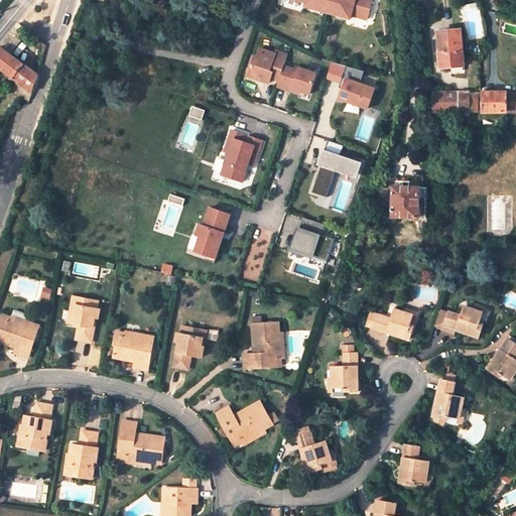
[(298,0),(304,1),(303,5),(326,11),(329,0),(298,0)]
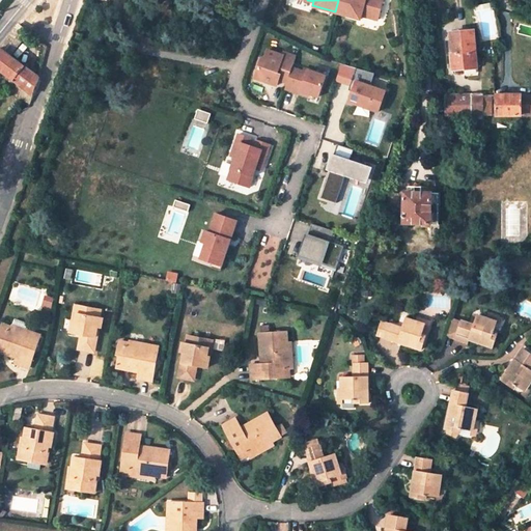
[(338,0),(335,11),(358,18),(359,15),(375,19),(380,0),(338,0)]
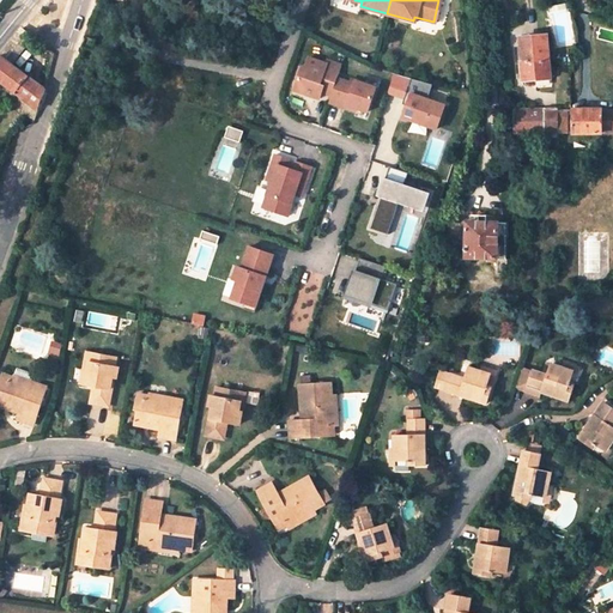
[(1,54),(12,62),(35,36),(23,26),(1,54)]
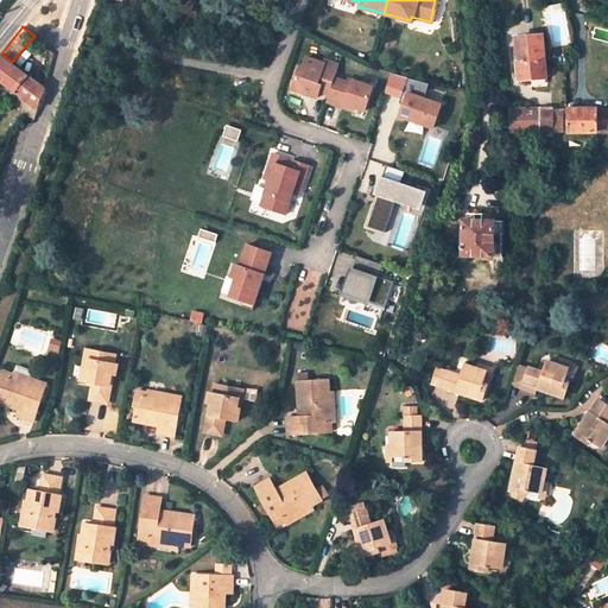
[(527,40),(518,42),(520,80),(548,80),(546,40),(536,40),(534,36),(527,37),(527,40)]
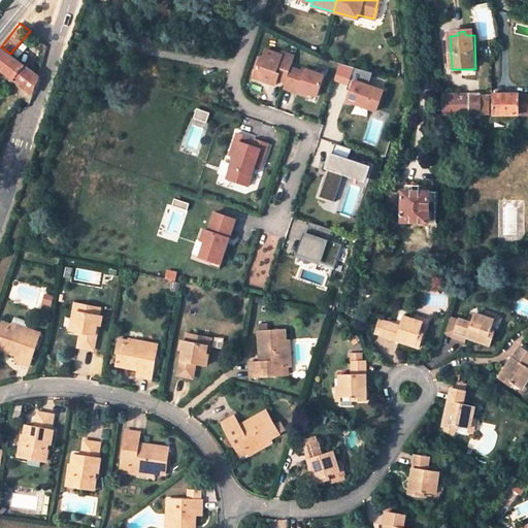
[(10,54),(1,46),(0,47),(0,69),(21,87),(22,87),(28,68),(10,54)]
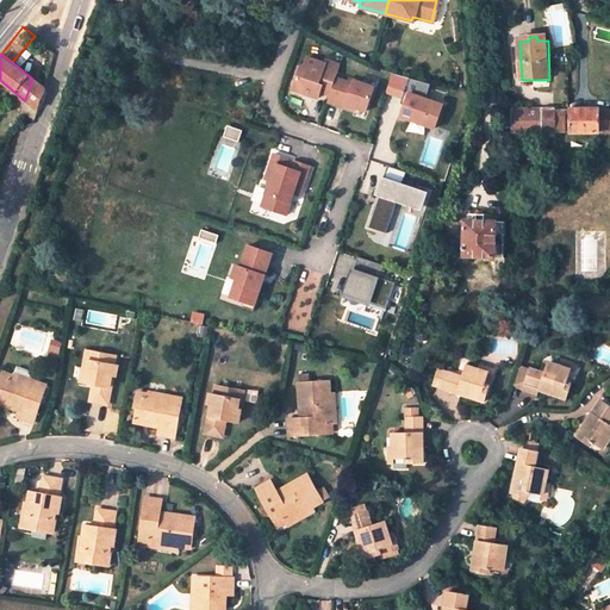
[(330,97),(336,75),(341,64),(327,60),(325,63),(309,57),(304,69),(302,68),(294,91),(319,99),(322,93),(330,97)]
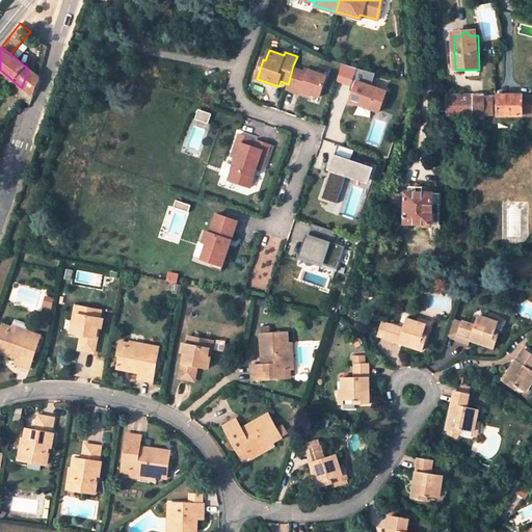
[(377,72),(343,63),(337,81),(356,88),(351,104),(382,114),(390,92),(372,86),(377,72)]
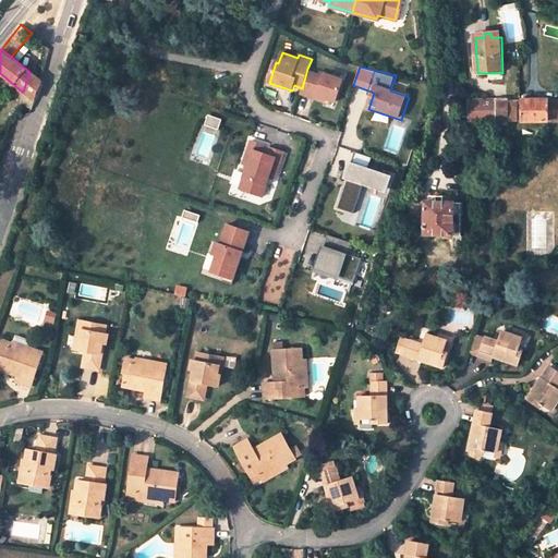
[(318,73),(307,69),(302,88),(300,95),(317,100),(318,97),(327,100),(337,104),(344,80),(319,72),(318,73)]
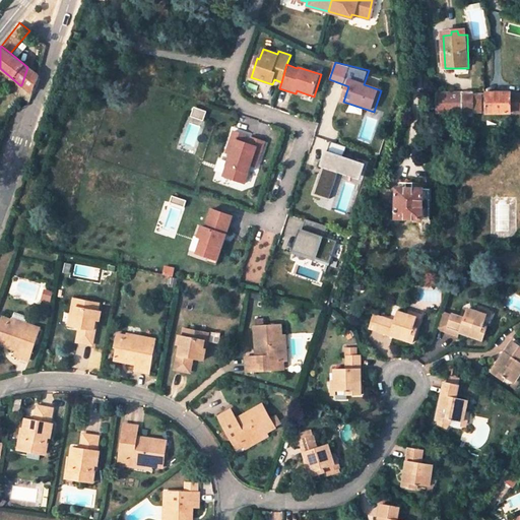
[(38,75),(27,67),(21,85),(20,85),(16,96),(17,96),(28,104),(38,75)]
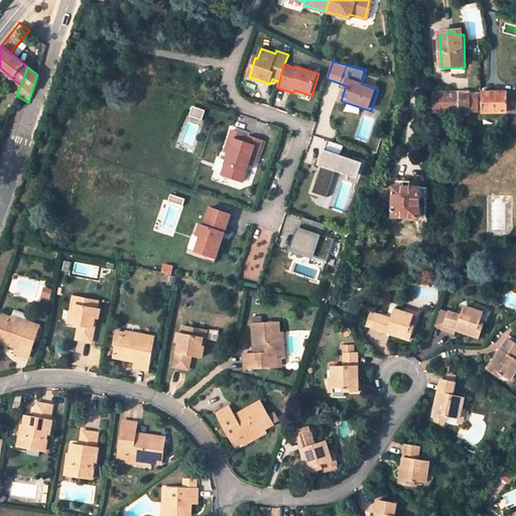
[(457,113),(469,113),(468,93),(468,90),(456,90),(456,92),(457,110),(457,113)]
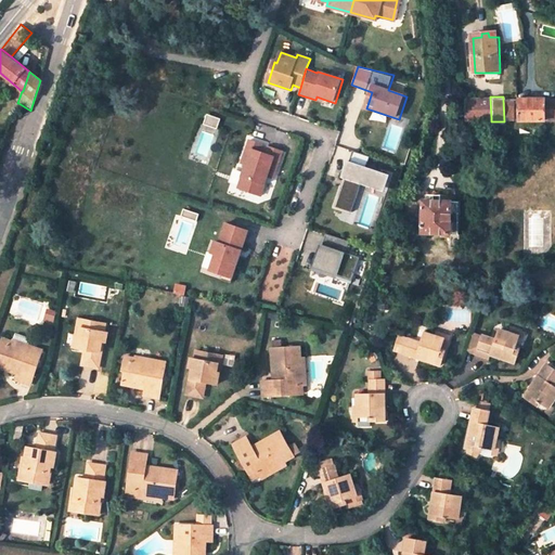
[(491,118),(490,99),(466,99),(466,118),(491,118)]
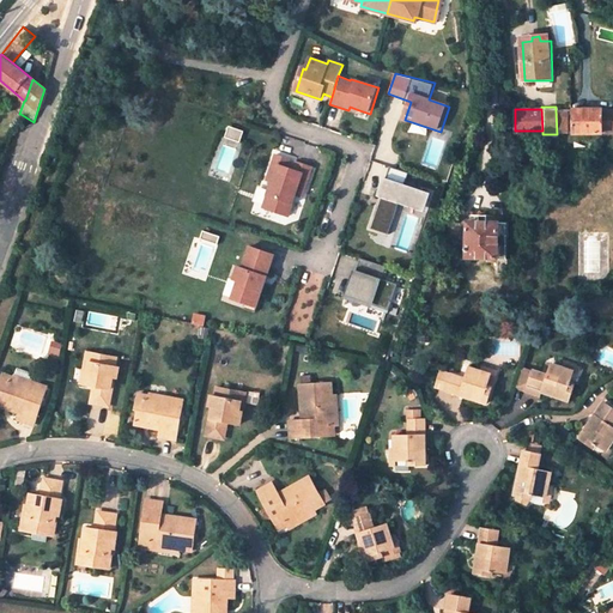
[(598,109),(572,109),(572,133),(612,132),(612,109),(600,110),(598,109)]
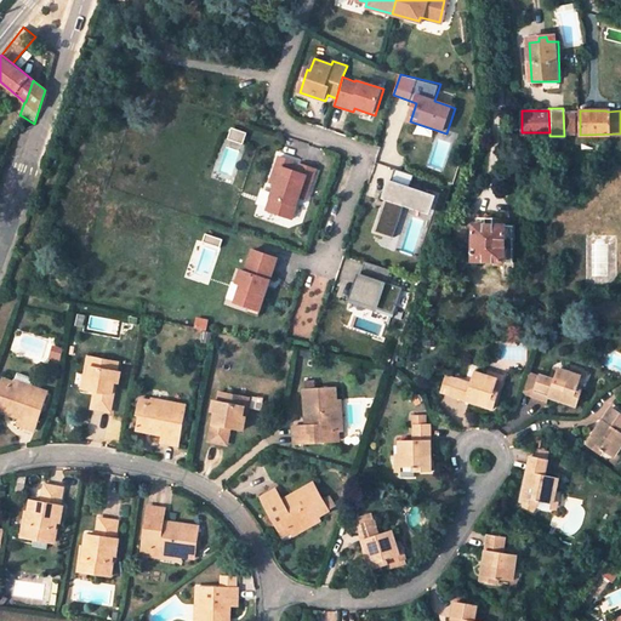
[(248,135),(232,130),(228,140),(244,144),(248,135)]
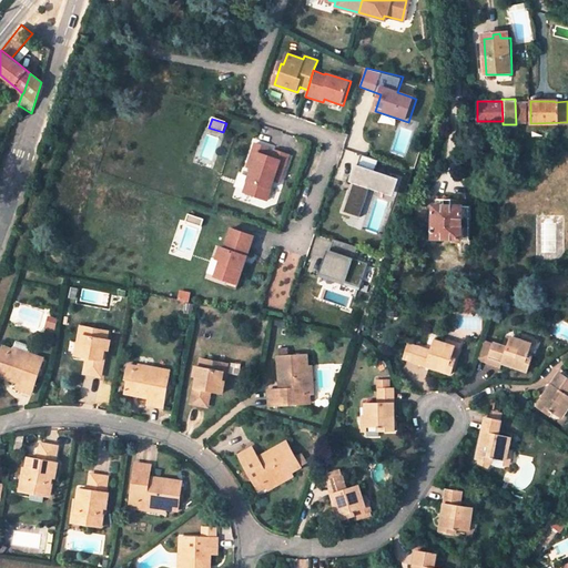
[(272,156),(273,153),(269,151),(270,146),(255,142),(246,168),(252,170),(257,152),(272,156)]
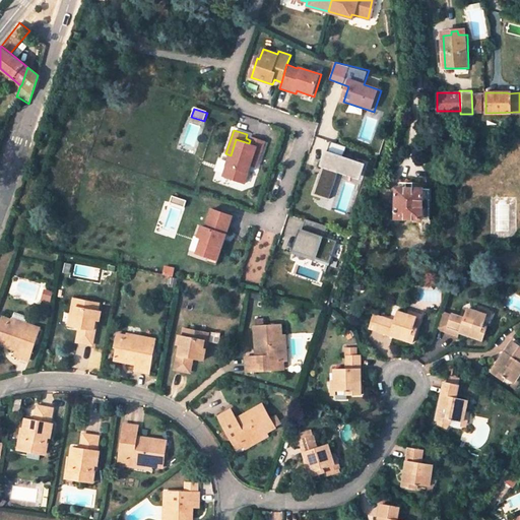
[(405,135),(397,132),(390,155),(398,158),(405,135)]
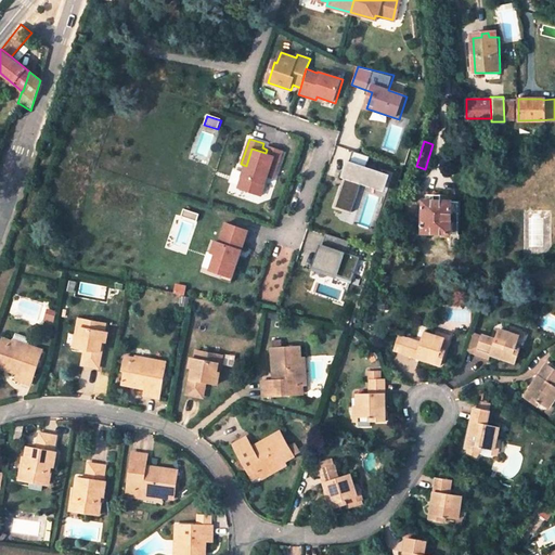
[(275,176),(284,151),(269,145),(267,150),(266,153),(252,149),(246,166),(240,184),(263,193),(270,173),(275,176)]
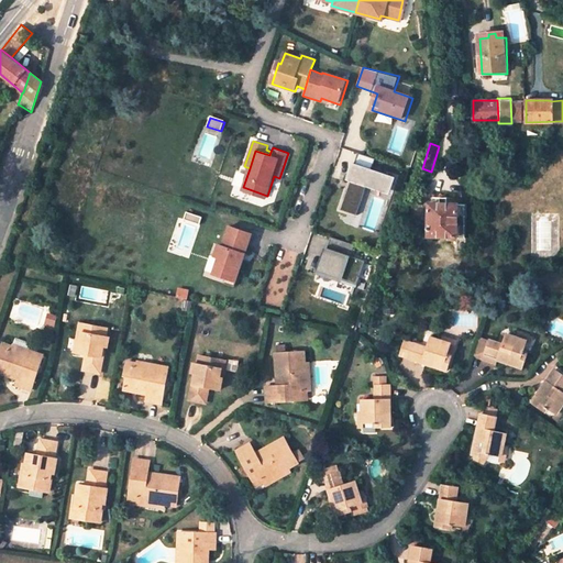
[(377,158),(360,152),(355,163),(354,163),(349,180),(351,181),(341,210),(359,216),(368,187),(394,196),(399,178),(373,168),(377,158)]
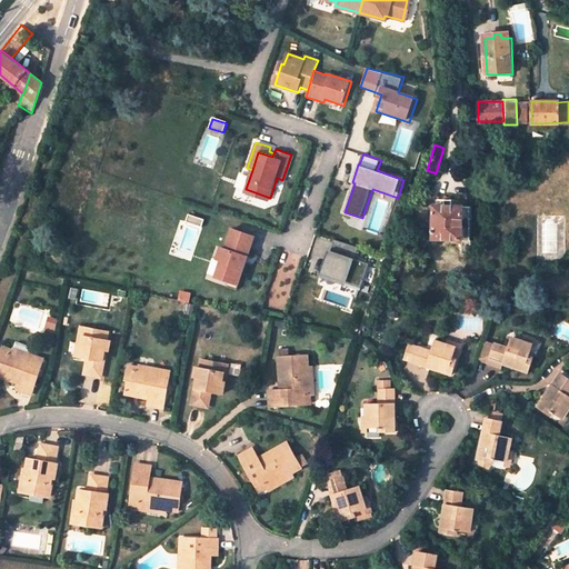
[(433,239),(462,240),(462,206),(433,206),(433,239)]
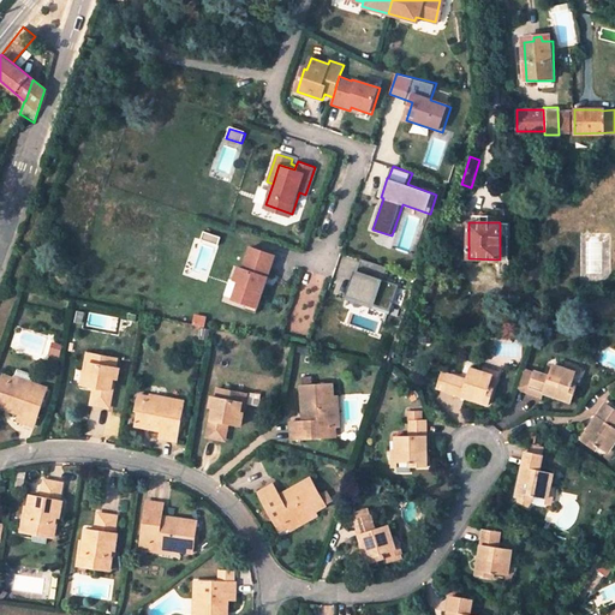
[(218,244),(220,237),(203,231),(201,238),(218,244)]
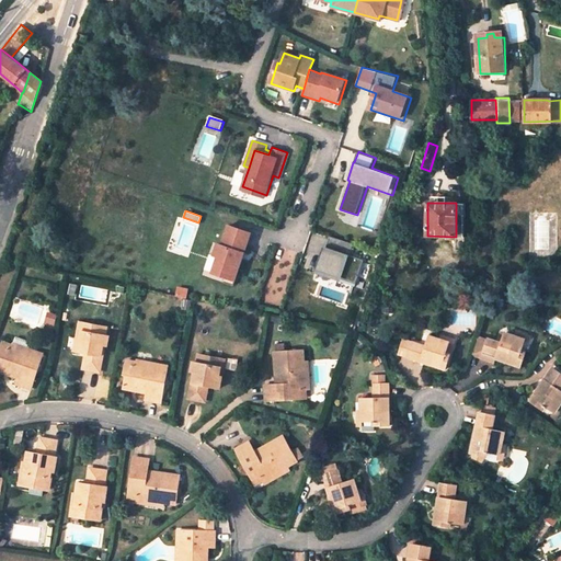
[(243,252),(251,231),(229,224),(221,243),(218,242),(214,255),(218,256),(213,271),(225,275),(226,271),(236,274),(241,260),(239,259),(241,251),(243,252)]
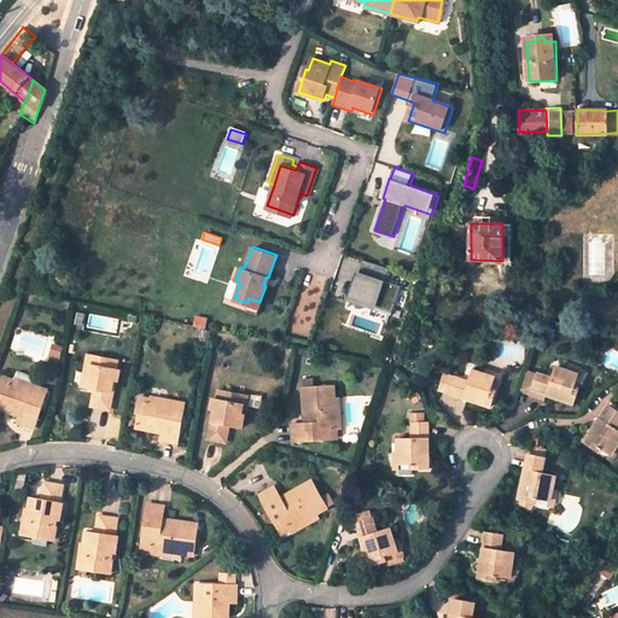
[(390,268),(363,260),(360,272),(356,270),(348,299),(391,315),(401,286),(386,280),(390,268)]
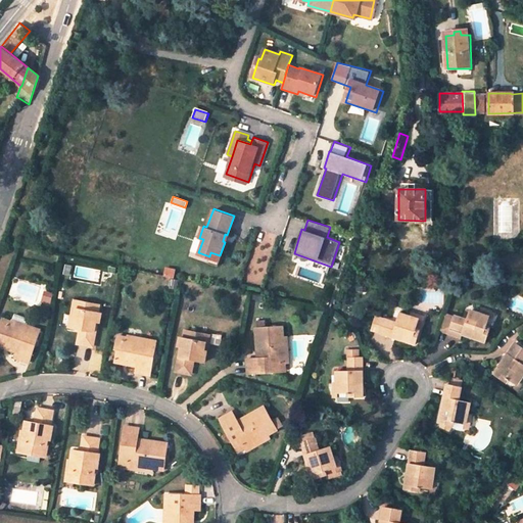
[(210,252),(209,256),(219,260),(220,255),(210,252)]
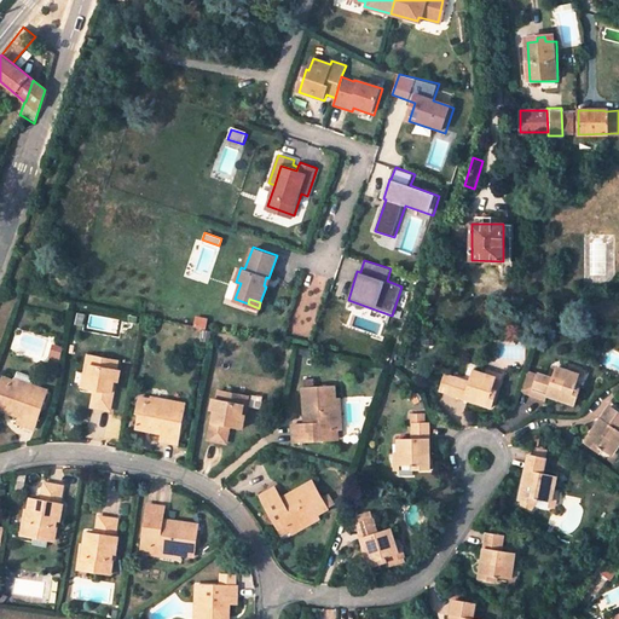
[(61,360),(65,347),(55,345),(51,358),(61,360)]
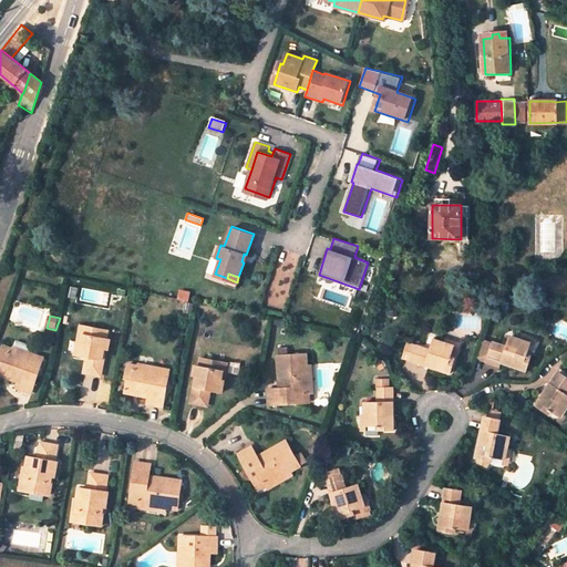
[(92,336),(93,329),(75,325),(72,343),(75,344),(78,344),(79,334),(92,336)]
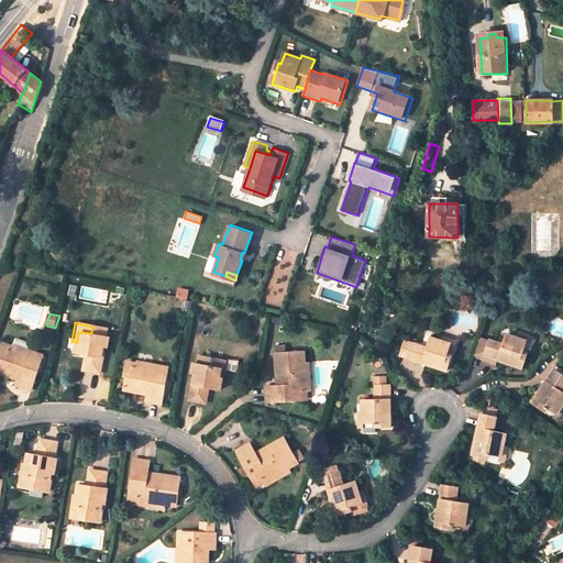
[(77,342),(75,342),(73,352),(85,354),(84,371),(98,374),(102,352),(100,351),(103,328),(92,327),(91,333),(78,332),(77,342)]
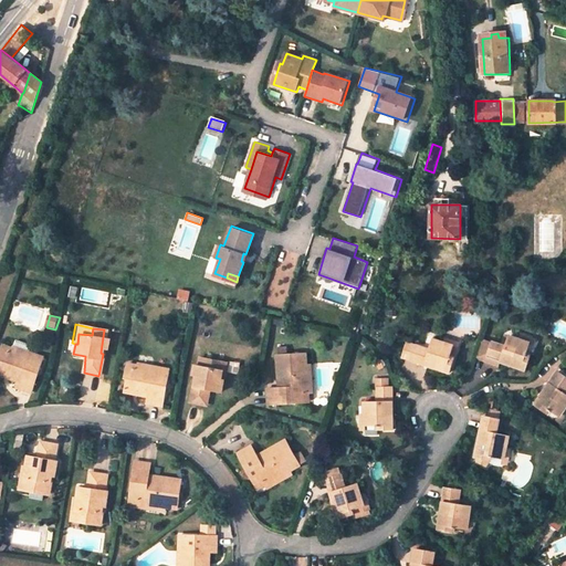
[(516,337),(527,342),(532,343),(534,337),(517,333),(516,337)]
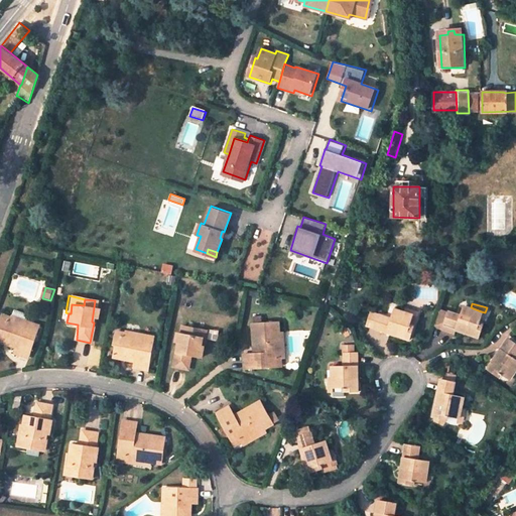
[(403,304),(401,309),(411,312),(415,313),(416,308),(403,304)]
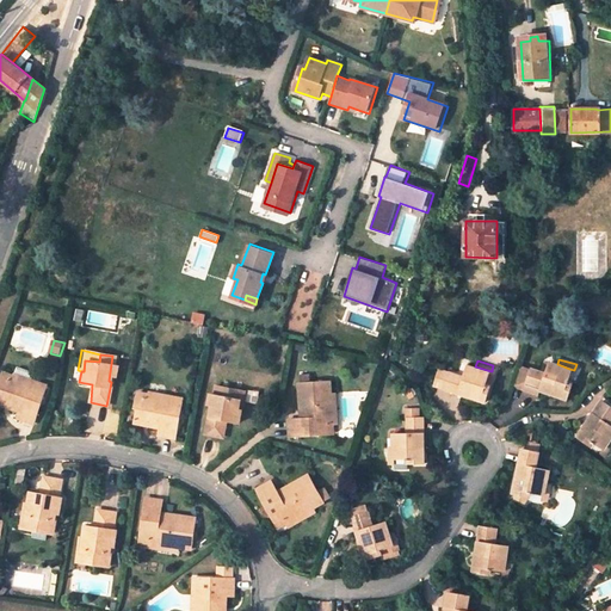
[(569,369),(557,364),(547,360),(543,374),(528,369),(523,386),(537,390),(566,399),(571,382),(566,381),(569,369)]
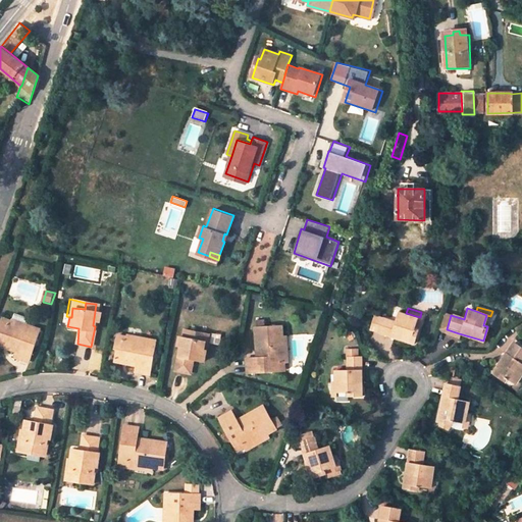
[(416,316),(406,313),(397,310),(394,319),(380,315),(376,329),(414,340),(418,325),(414,324),(416,316)]
